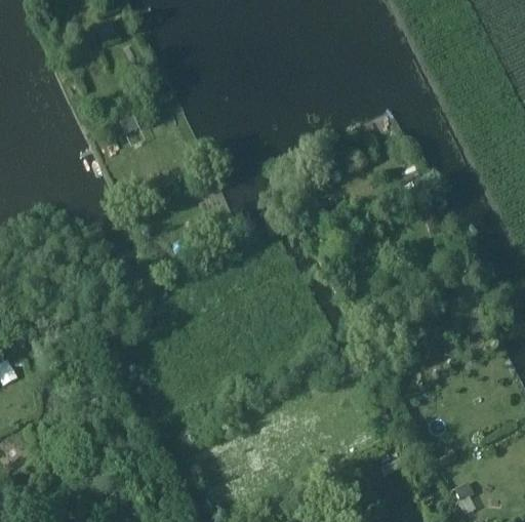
[(174,103),(169,91),(158,97),(163,108),(174,103)]
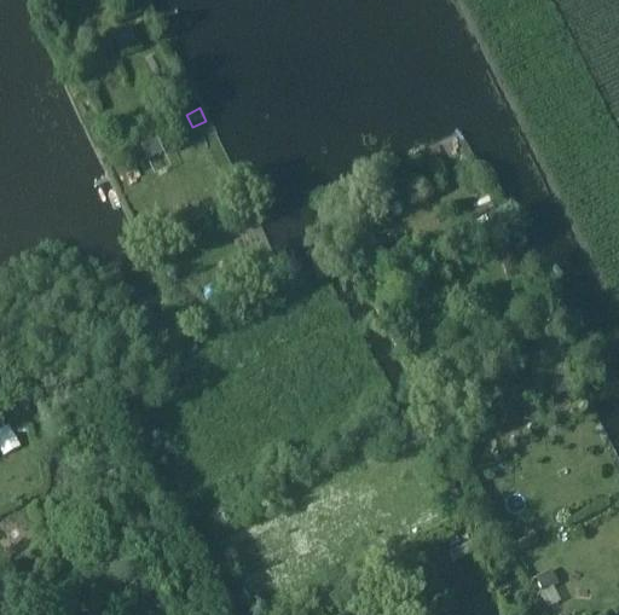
[(162,150),(156,135),(139,143),(146,157),(162,150)]
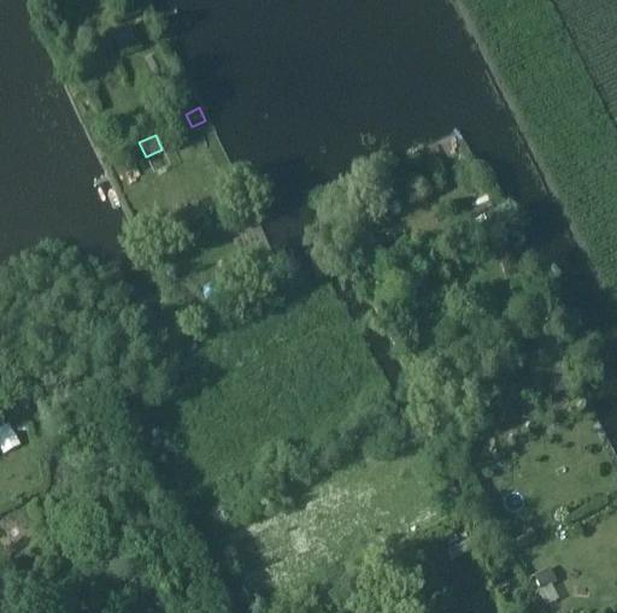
[(135,149),(133,145),(122,151),(125,155),(135,149)]
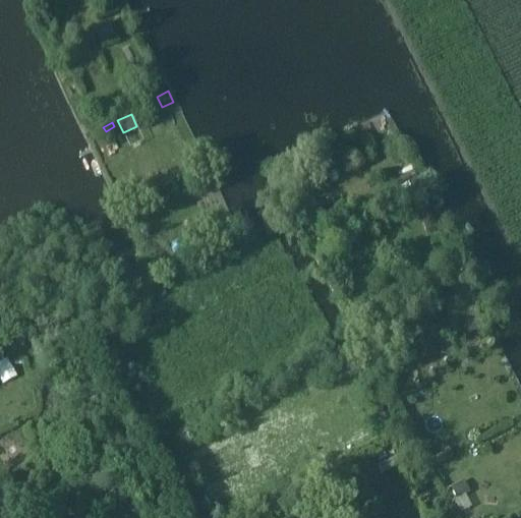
[(421,175),(396,185),(400,197),(426,187),(421,175)]
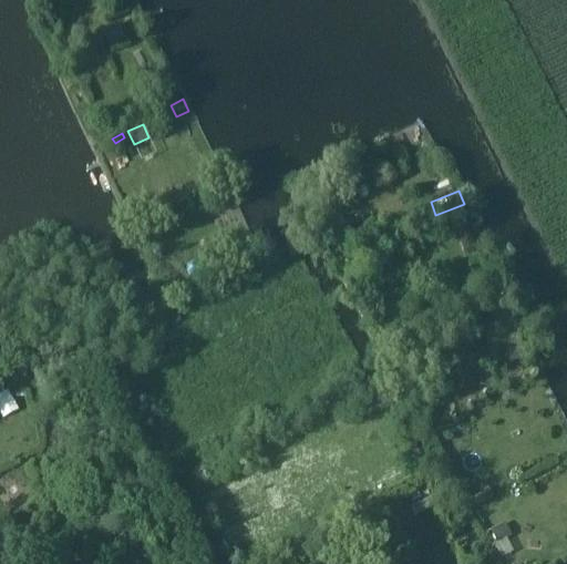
[(338,226),(346,222),(338,206),(330,211),(338,226)]
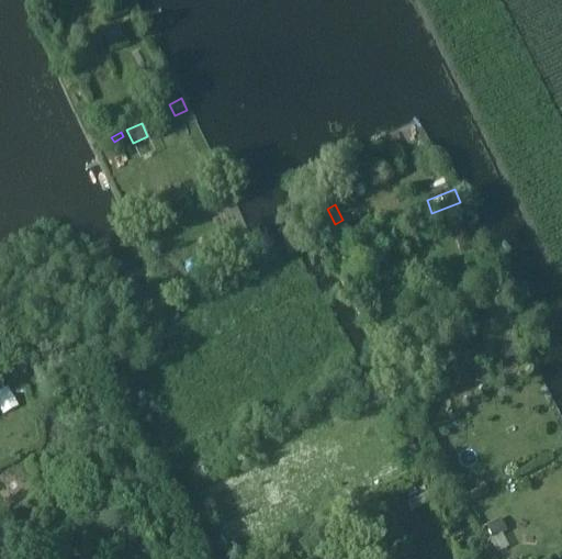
[(0,406),(3,412),(19,404),(7,383),(0,387),(0,406)]
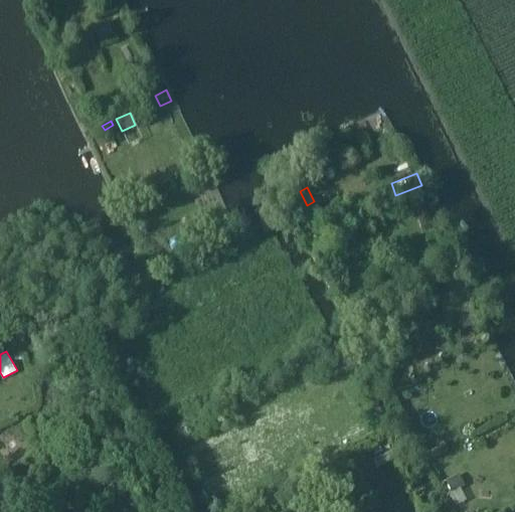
[(389,450),(372,458),(376,466),(393,458),(389,450)]
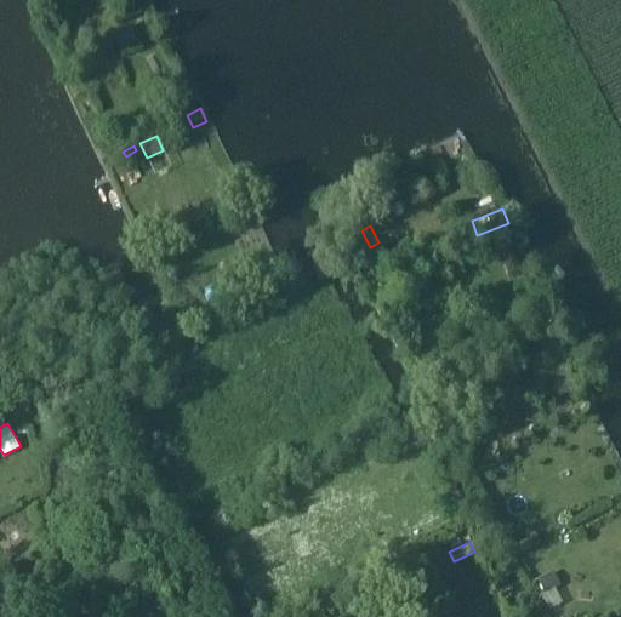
[(434,571),(442,556),(426,549),(419,563),(434,571)]
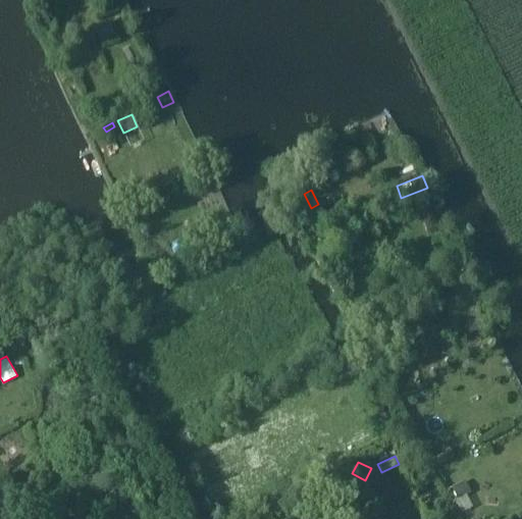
[(459,498),(470,490),(464,479),(452,485),(459,498)]
